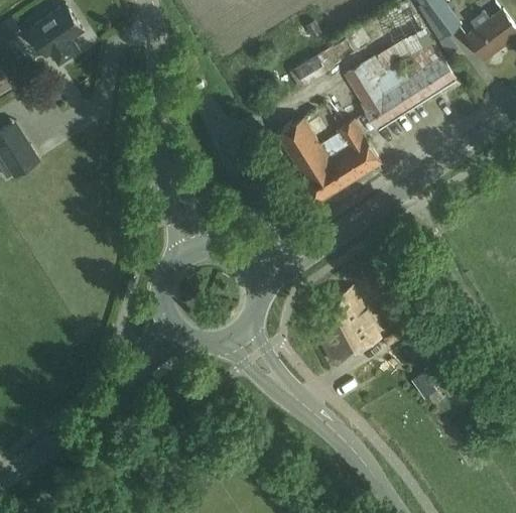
[(345,76),(363,105),(362,106),(377,130),(457,80),(434,43),(426,48),(420,39),(428,34),(409,0),(408,0),(380,18),(396,44),(345,76)]
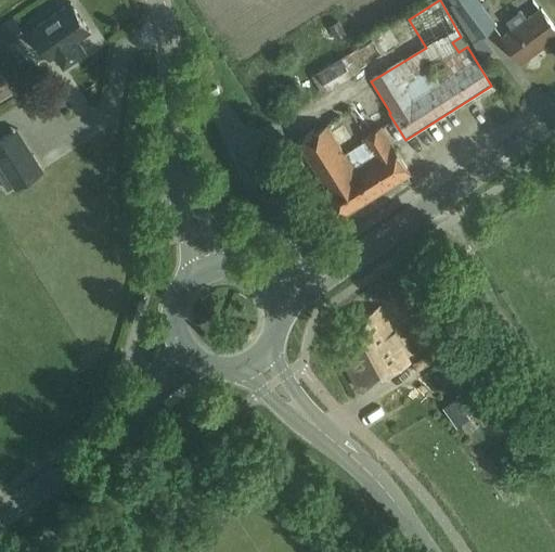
[(475,0),(459,13),(479,41),(498,28),(476,0),(475,0)]
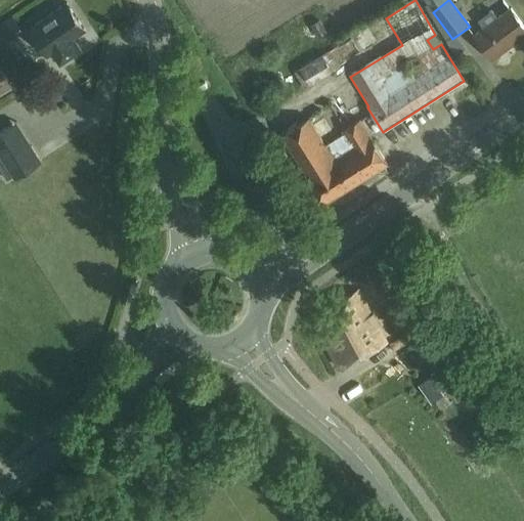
[(68,6),(30,31),(48,58),(52,55),(60,67),(82,52),(74,40),(85,33),(68,6)]
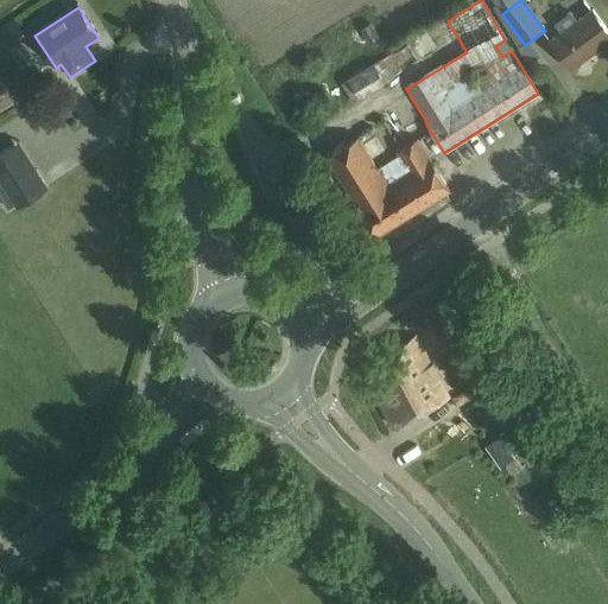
[(555,26),(562,36),(551,44),(571,71),(607,43),(607,32),(594,13),(578,24),(571,14),(555,26)]
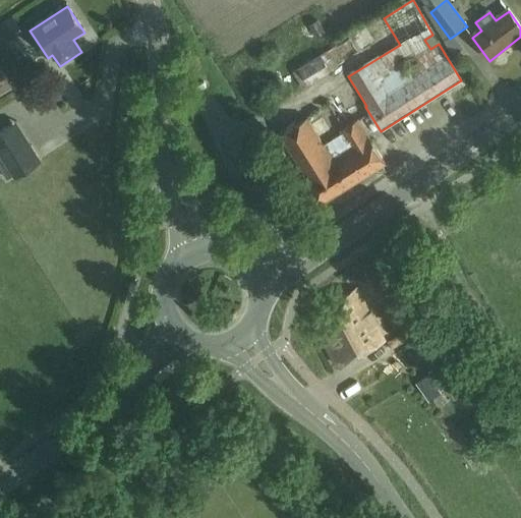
[(317,39),(326,34),(319,22),(310,27),(317,39)]
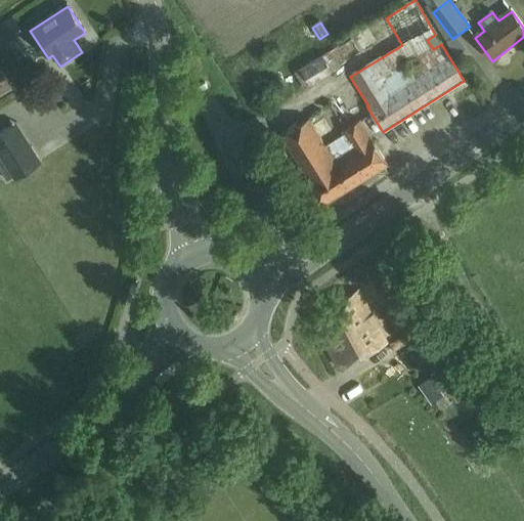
[(330,86),(337,101),(351,95),(344,79),(330,86)]
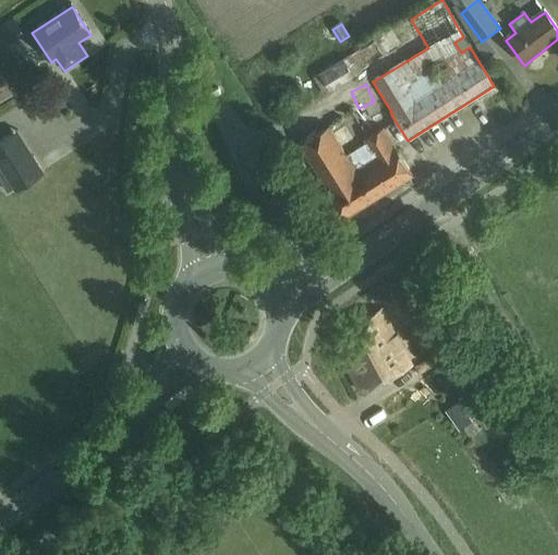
[(332,123),(342,144),(361,135),(351,115),(332,123)]
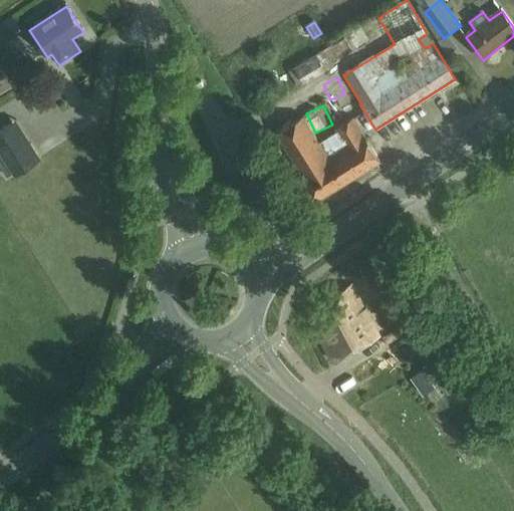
[(303,118),(277,135),(319,201),(380,163),(353,120),(336,132),(337,135),(320,145),(303,118)]
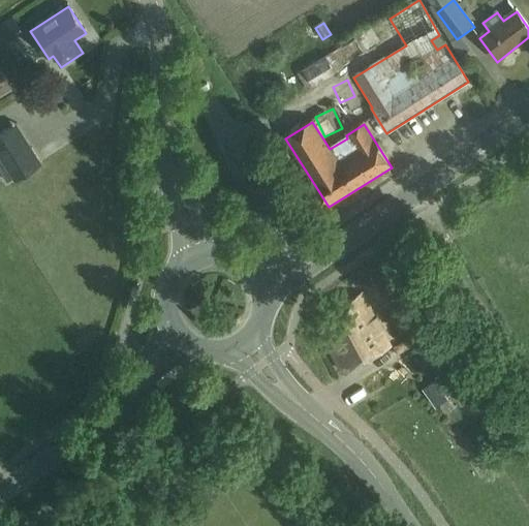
[(17,126),(0,136),(0,158),(14,182),(41,165),(17,126)]
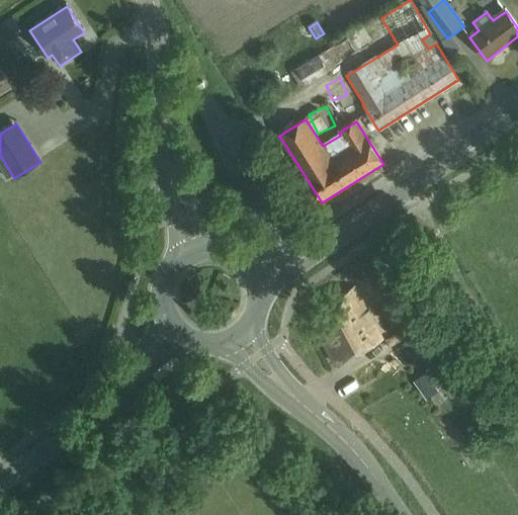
[(337,366),(382,342),(355,289),(349,293),(310,315),(337,366)]
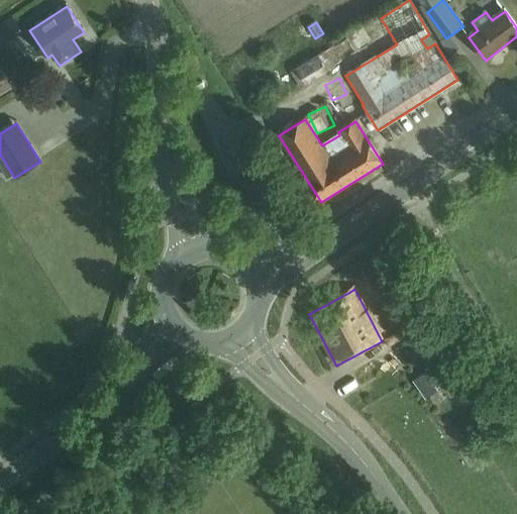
[(412,341),(435,329),(427,316),(405,327),(412,341)]
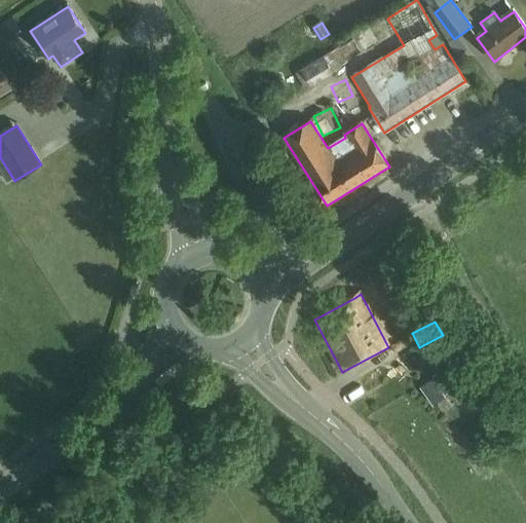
[(424,366),(441,357),(441,356),(454,348),(449,338),(436,345),(435,343),(417,352),(424,366)]
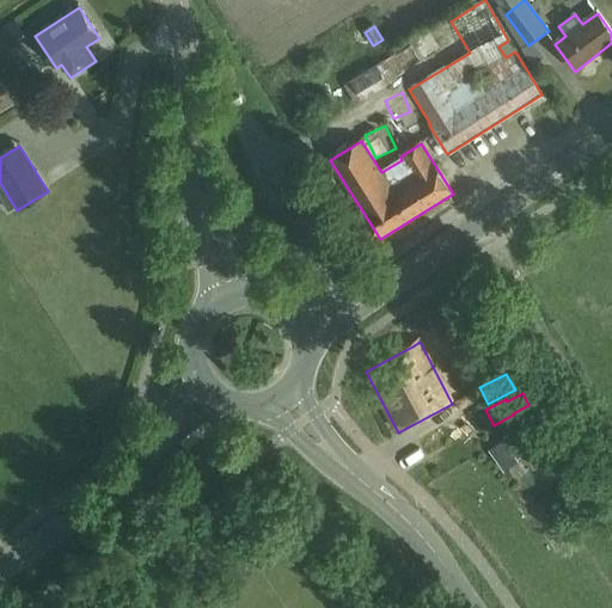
[(467,424),(451,434),(461,453),(478,444),(467,424)]
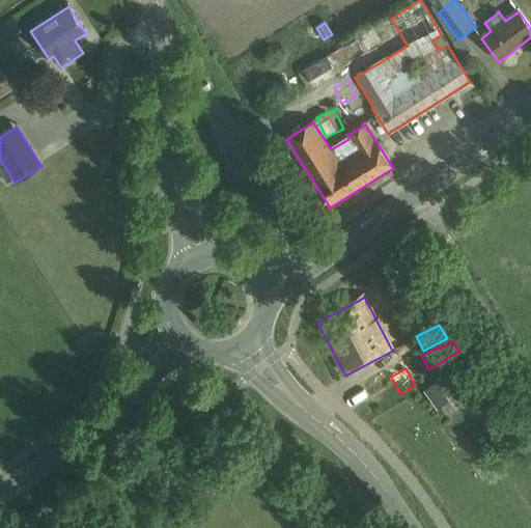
[(468,418),(486,407),(468,379),(450,391),(468,418)]
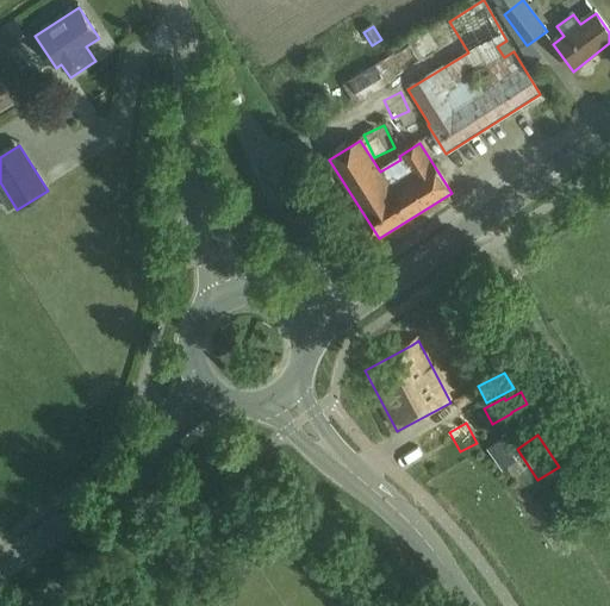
[(489,450),(504,472),(520,461),(504,439),(489,450)]
